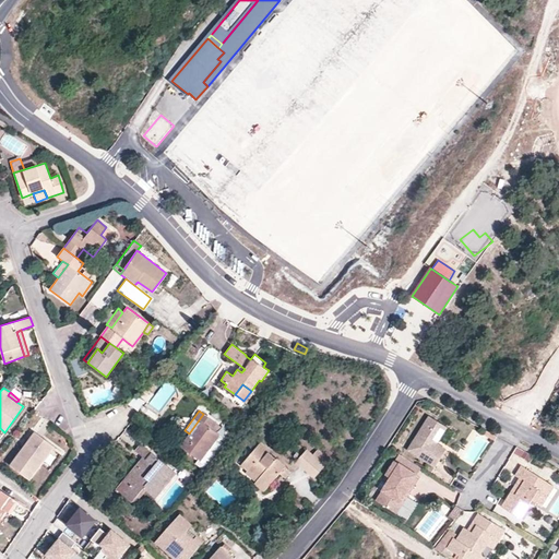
[(221,428),(203,414),(189,433),(180,447),(199,461),(218,433),(217,432),(221,428)]
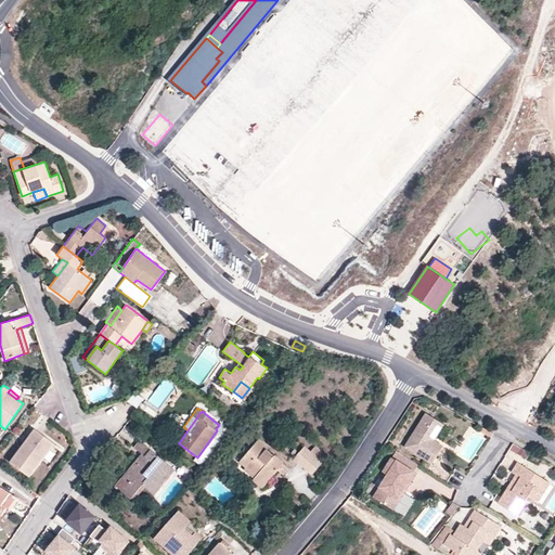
[(423,431),(431,418),(425,414),(404,448),(411,452),(412,449),(423,431)]
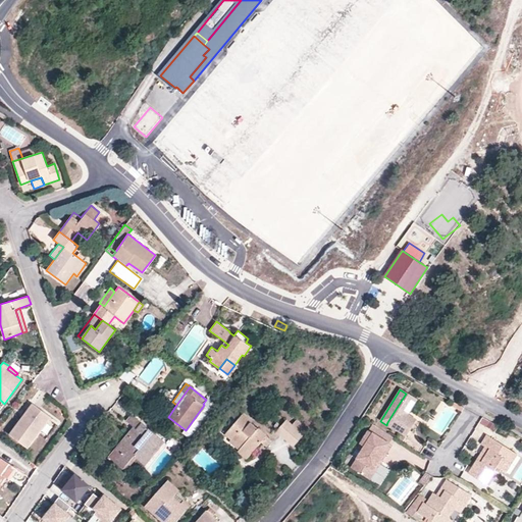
[(387,422),(386,425),(407,437),(417,421),(414,419),(408,415),(406,414),(407,411),(410,413),(418,401),(406,394),(398,406),(387,422)]
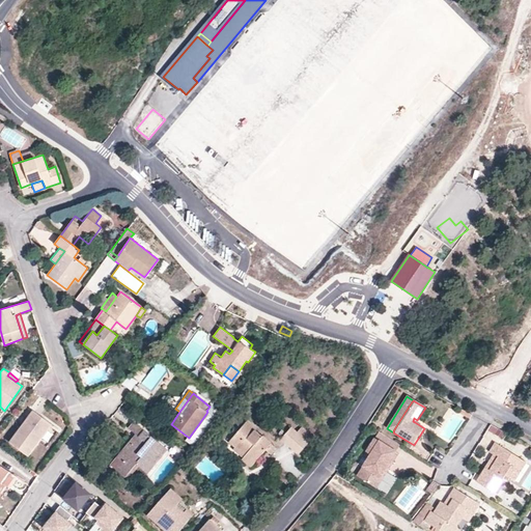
[(28,455),(52,424),(32,411),(9,442),(28,455)]
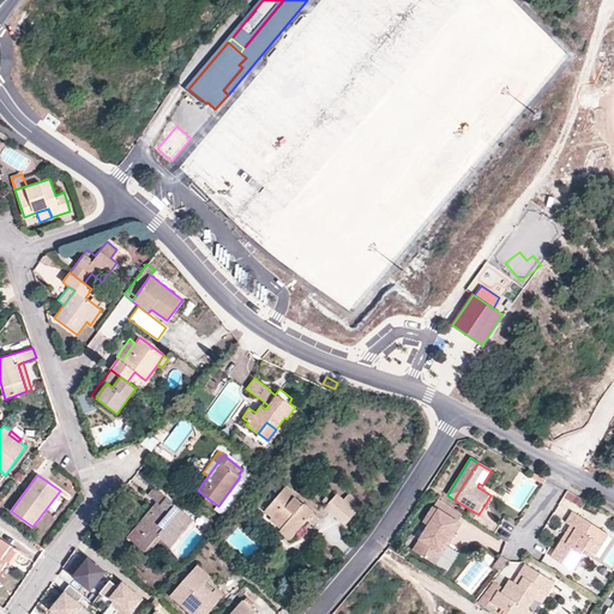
[(175,482),(173,486),(191,499),(194,494),(187,489),(186,491),(175,482)]
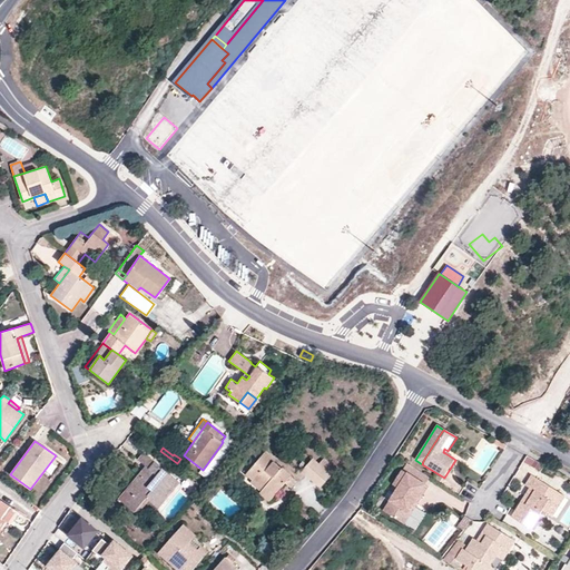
[(141,469),(143,470),(147,472),(149,470),(147,468),(154,461),(143,452),(137,459),(145,465),(141,469)]
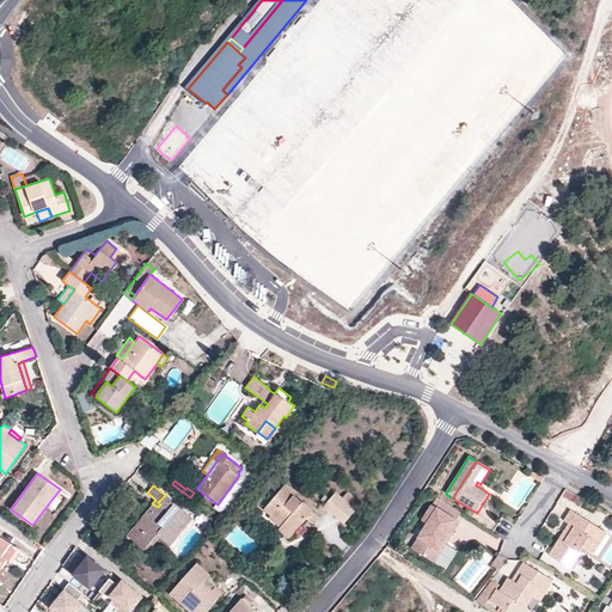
[(300,500),(283,485),(263,508),(270,514),(282,524),(279,527),(289,537),(306,519),(310,522),(318,514),(316,513),(300,500)]
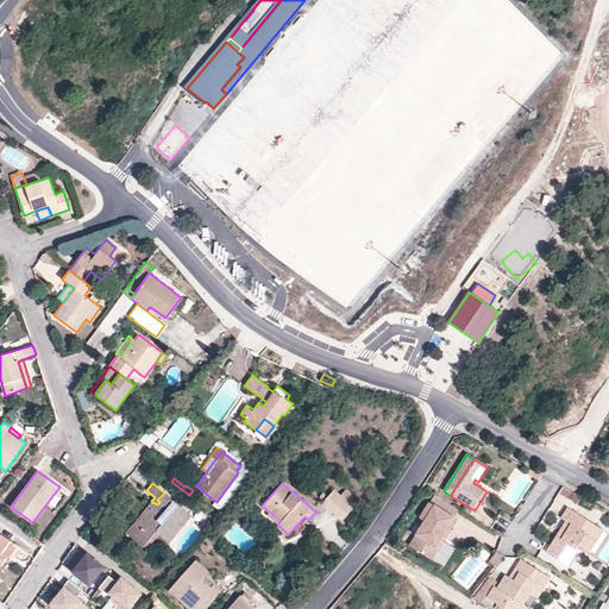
[(333,489),(321,502),(341,520),(357,502),(345,490),(341,495),(333,489)]
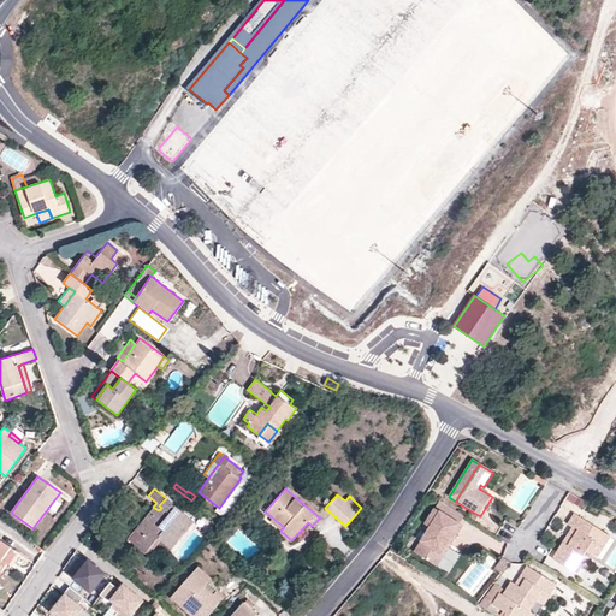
[(176,537),(190,517),(166,498),(159,505),(161,508),(159,510),(154,508),(137,528),(143,533),(140,539),(148,546),(155,537),(160,540),(171,549),(179,539),(176,537)]
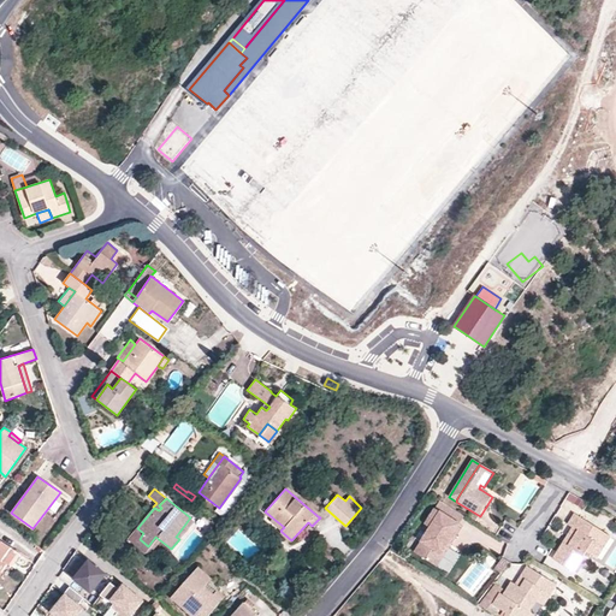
[(437,499),(432,508),(461,525),(466,517),(437,499)]
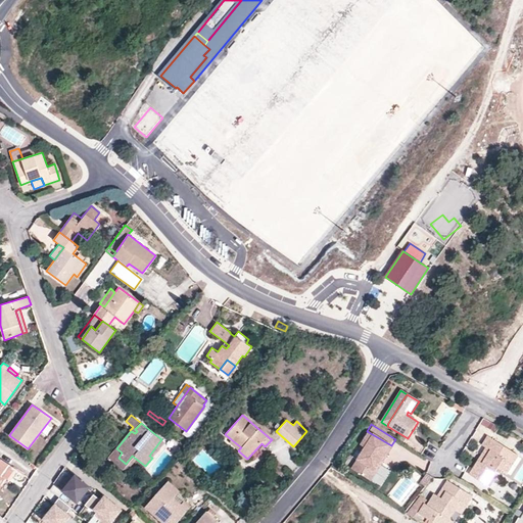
[(359,445),(364,447),(351,469),(371,480),(376,471),(374,469),(378,463),(380,464),(391,445),(367,431),(359,445)]
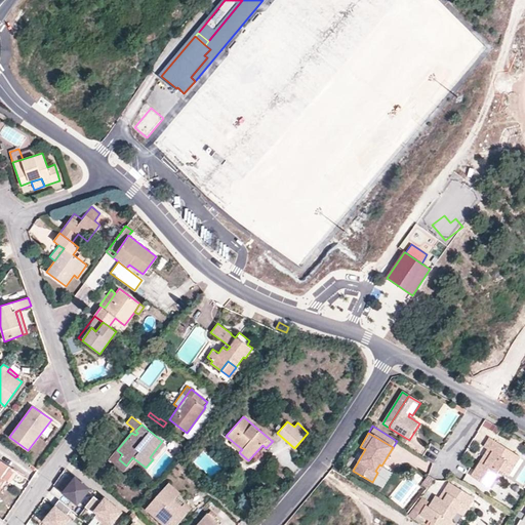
[(515,456),(489,440),(484,448),(488,450),(492,453),(485,467),(480,463),(472,478),(489,489),(500,473),(503,475),(515,456)]
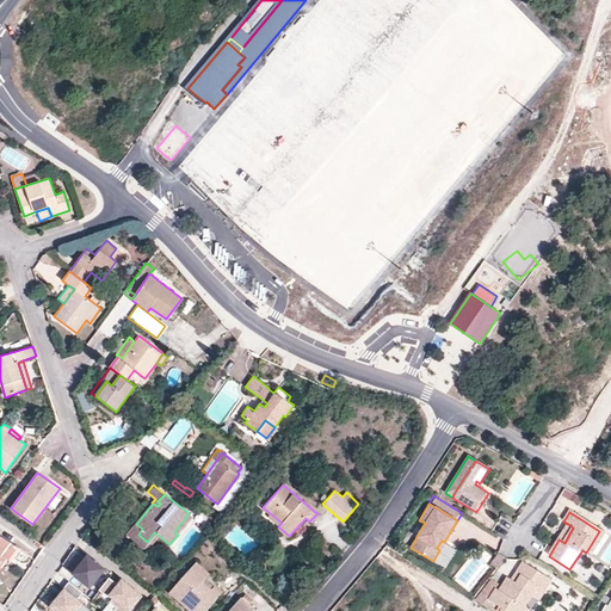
[(192,517),(189,513),(174,532),(178,535),(192,517)]
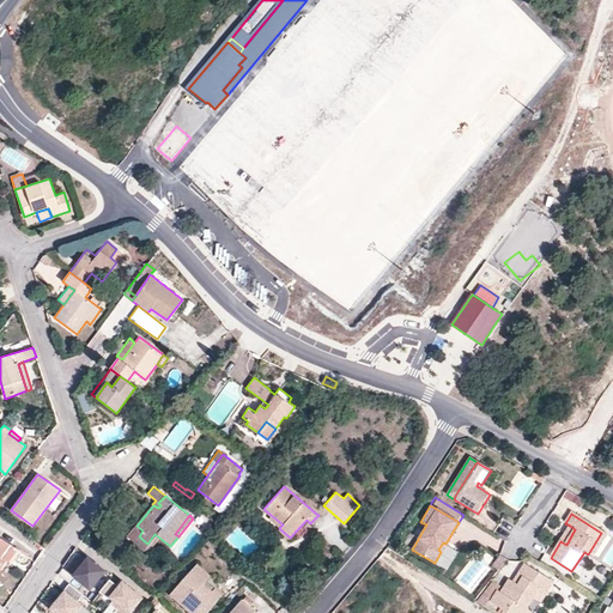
[(267,517),(279,528),(283,525),(271,515),(267,517)]
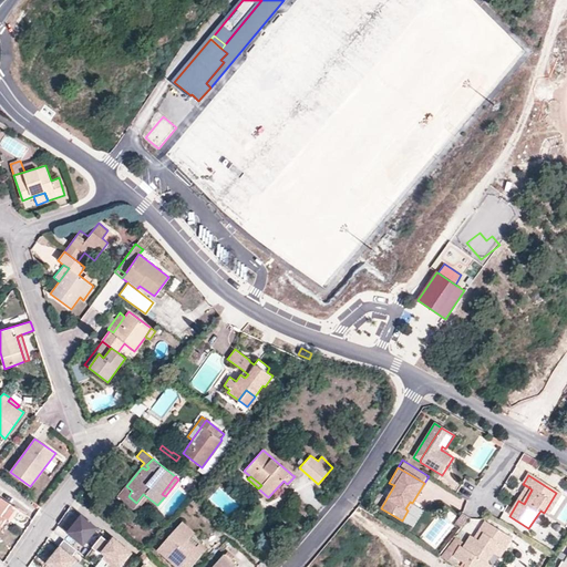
[(195,482),(188,490),(193,493),(200,484),(195,478),(193,481),(195,482)]
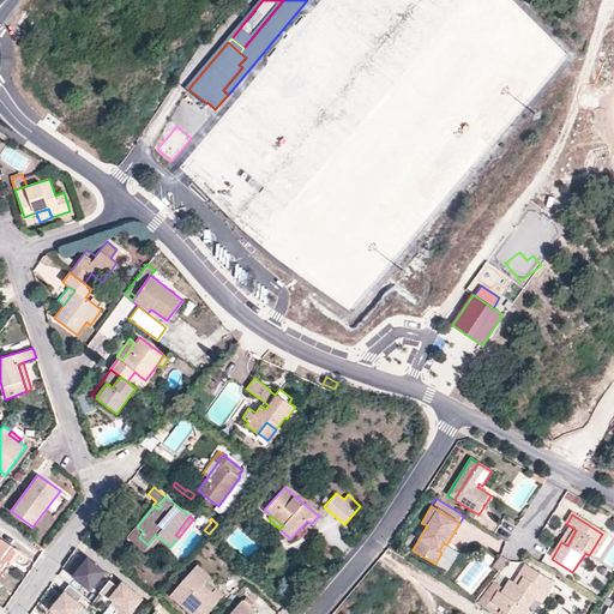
[(148,553),(160,539),(155,535),(148,545),(139,537),(143,531),(137,527),(128,537),(148,553)]
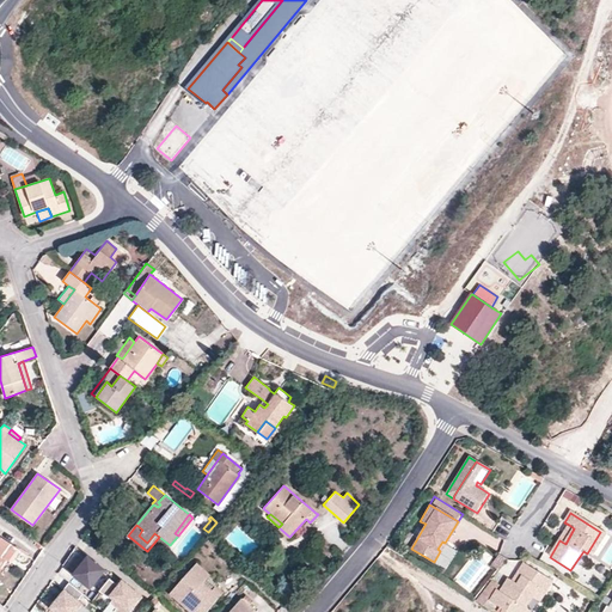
[(574,528),(569,525),(560,540),(565,544),(574,528)]
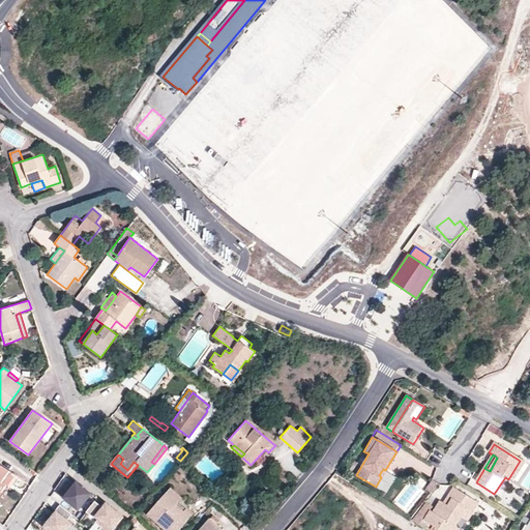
[(526,464),(520,461),(508,479),(513,482),(526,464)]
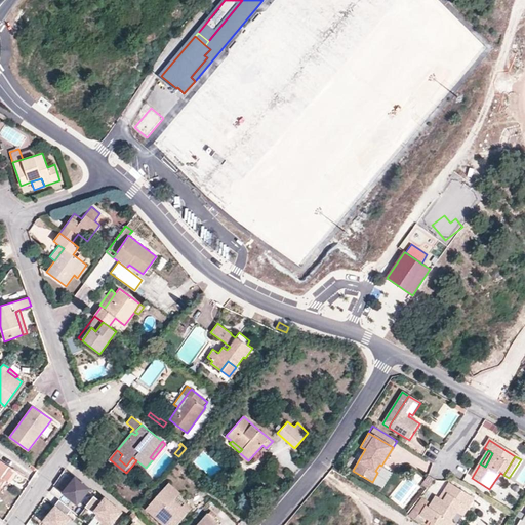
[(0,479),(9,467),(0,459),(0,479)]
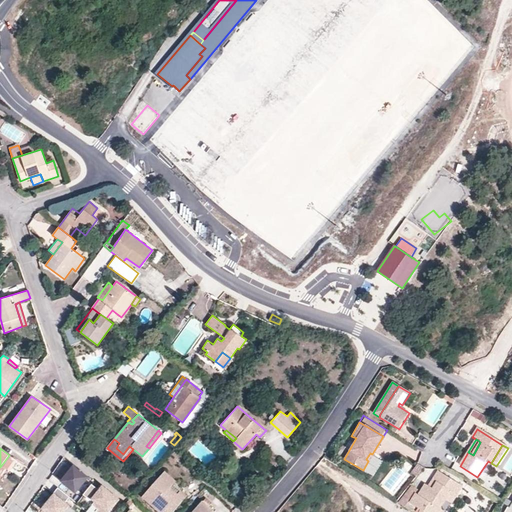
[(15,459),(9,455),(0,467),(0,474),(5,468),(7,469),(15,459)]
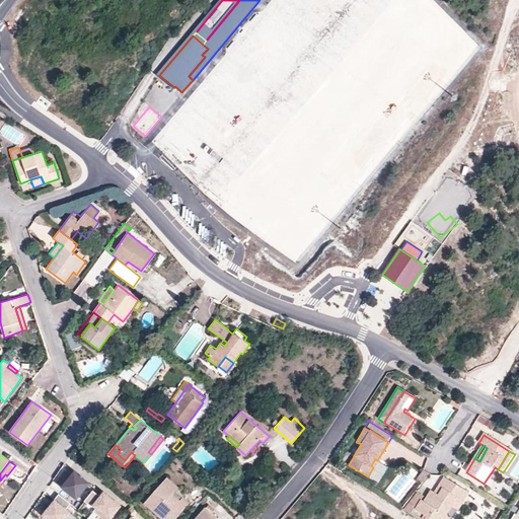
[(88,483),(75,472),(63,487),(76,498),(88,483)]
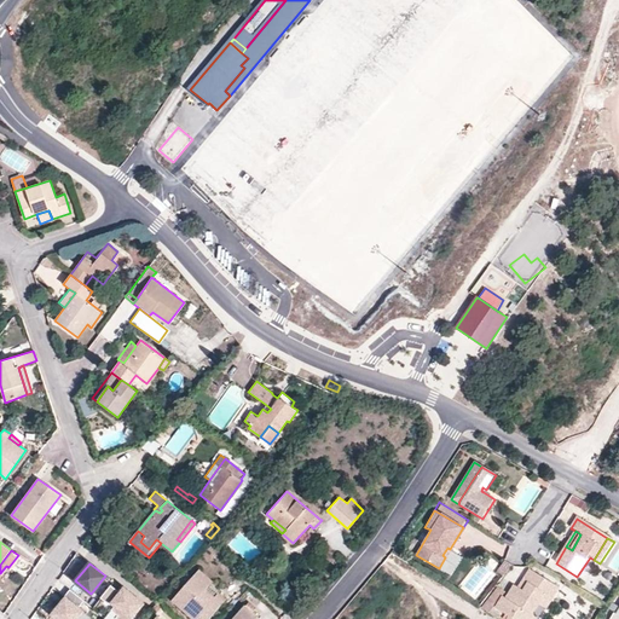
[(198,568),(195,572),(209,585),(213,580),(198,568)]
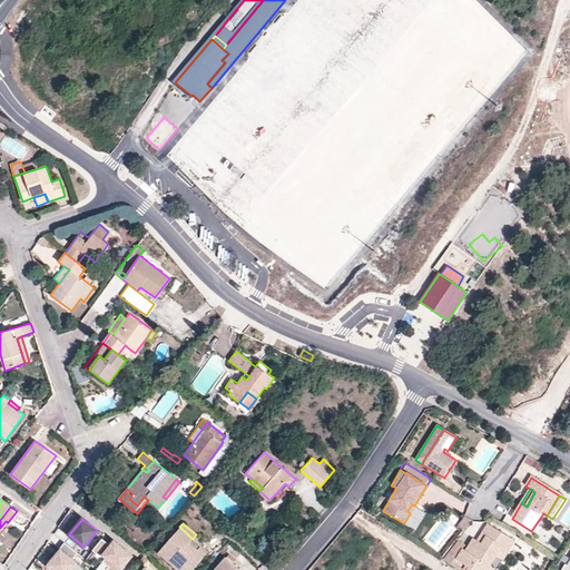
[(517,541),(490,523),(483,533),(488,536),(483,543),(479,540),(474,538),(467,550),(463,548),(457,559),(473,569),(493,569),(495,568),(492,567),(492,563),(498,556),(503,546),(511,550),(517,541)]
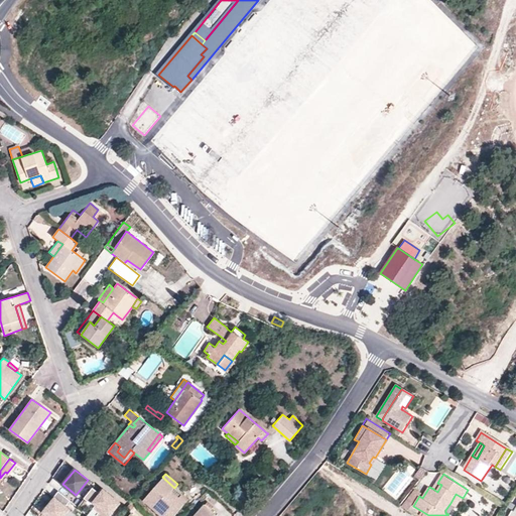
[(174,488),(162,477),(142,499),(160,515),(163,515),(165,514),(167,515),(172,515),(188,499),(182,494),(178,498),(170,491),(174,488)]
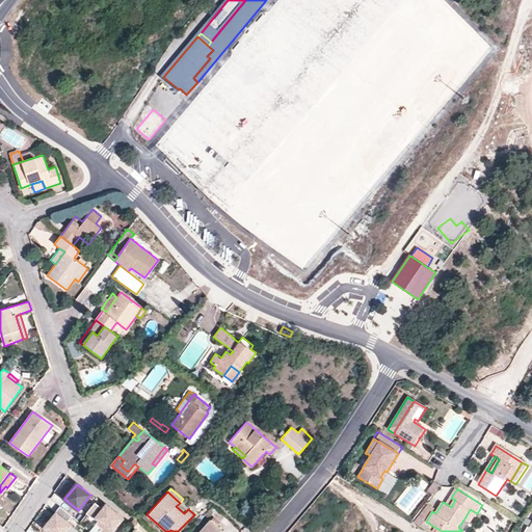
[(455,500),(451,498),(447,504),(451,507),(455,500)]
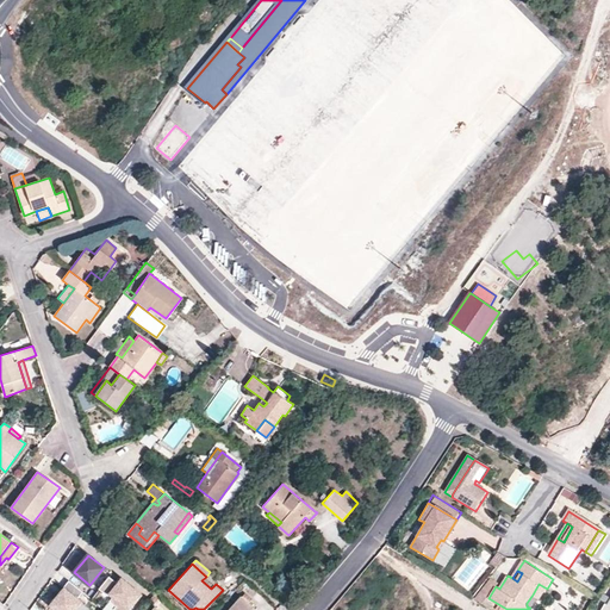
[(109,576),(99,589),(106,595),(107,591),(113,596),(110,601),(116,605),(113,609),(114,609),(126,609),(141,595),(119,577),(116,582),(109,576)]
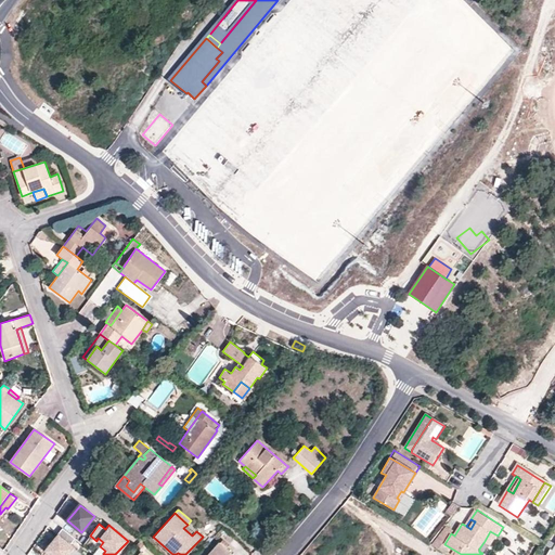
[(196,531),(188,525),(183,528),(192,536),(196,531)]
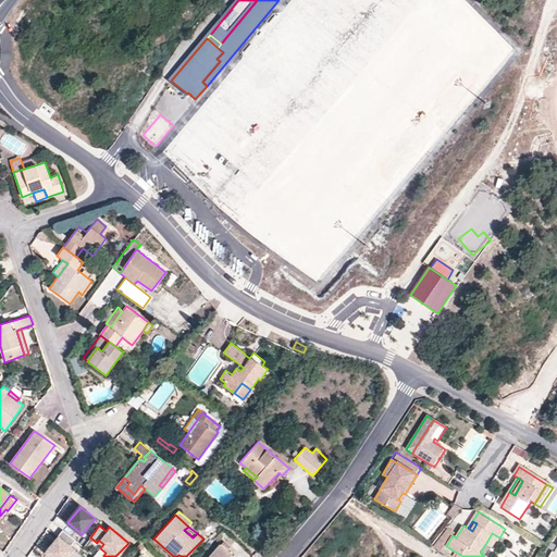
[(70,546),(75,540),(63,529),(52,542),(53,543),(46,552),(52,556),(69,556),(75,549),(70,546)]
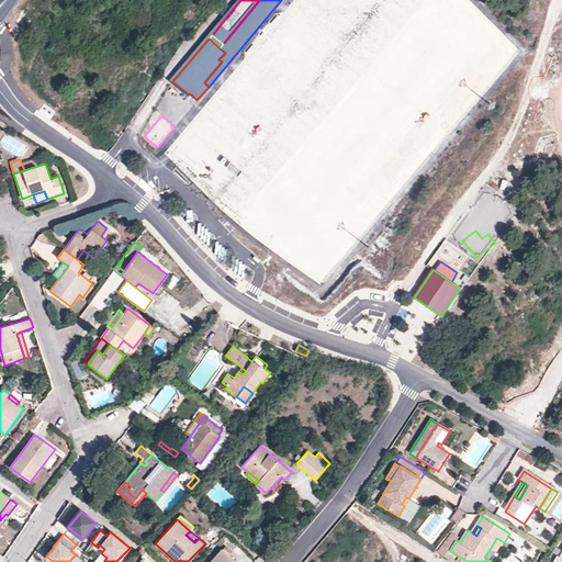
[(504,542),(496,538),(491,548),(497,552),(504,542)]
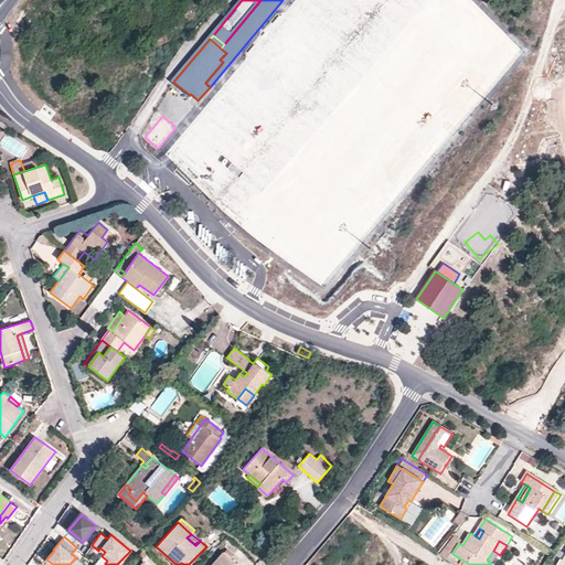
[(210,564),(237,564),(222,551),(210,564)]
